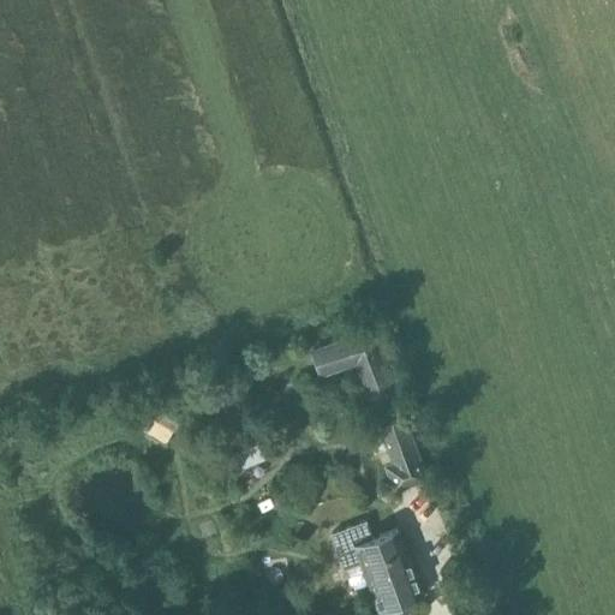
[(322,374),(359,360),(372,395),(395,387),(374,328),(312,350),(322,374)]
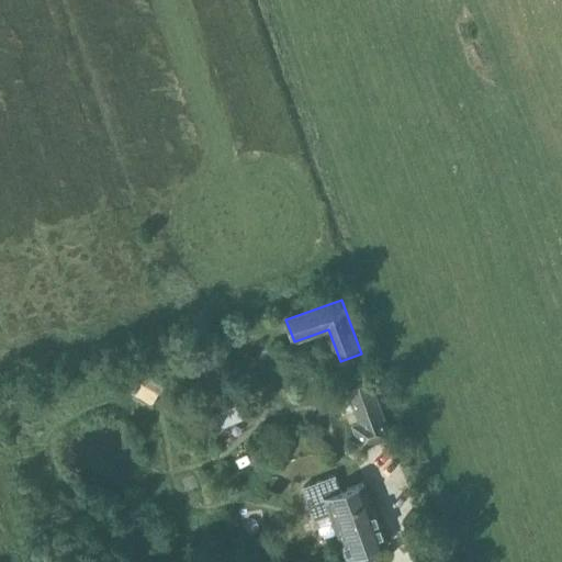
[(138,381),(131,393),(152,405),(159,393),(138,381)]
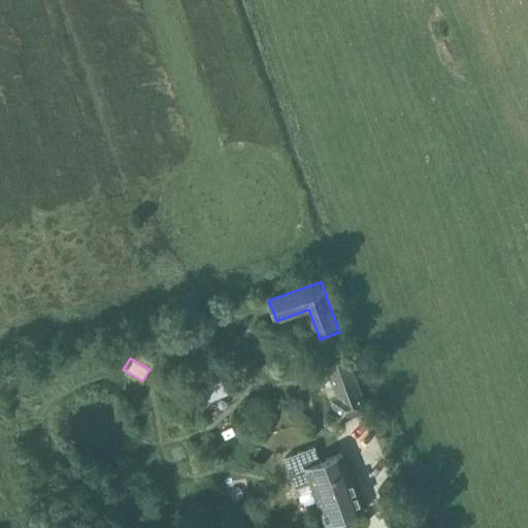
[(367,409),(349,360),(328,367),(338,397),(331,399),(339,420),(367,409)]
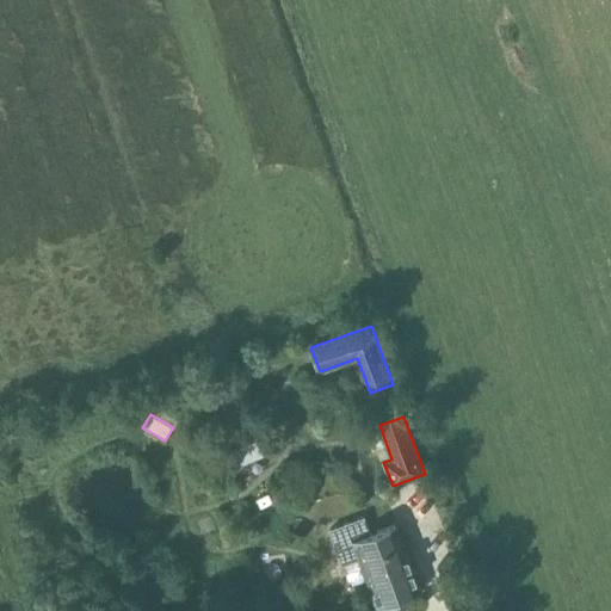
[(269,434),(230,450),(238,466),(248,462),(275,451),(269,434)]
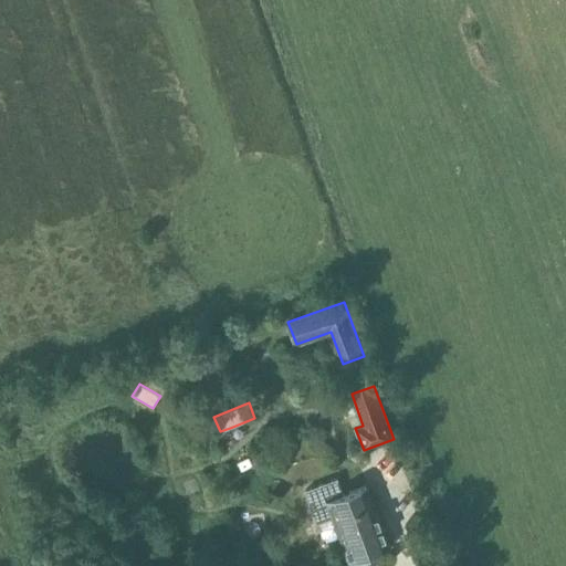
[(317,522),(332,516),(347,561),(387,546),(367,488),(344,495),(337,479),(305,490),(317,522)]
